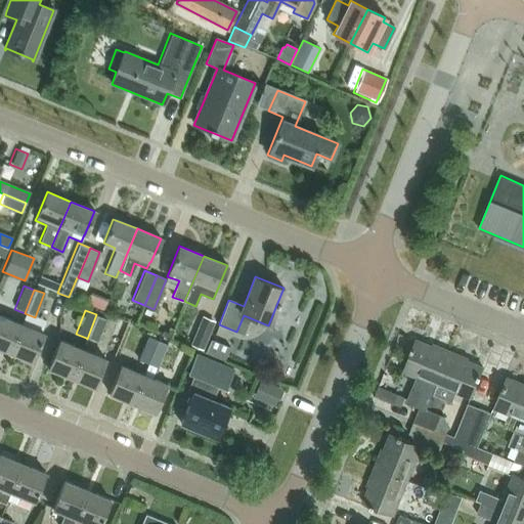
[(96,314),(87,339),(95,342),(105,318),(96,314)]
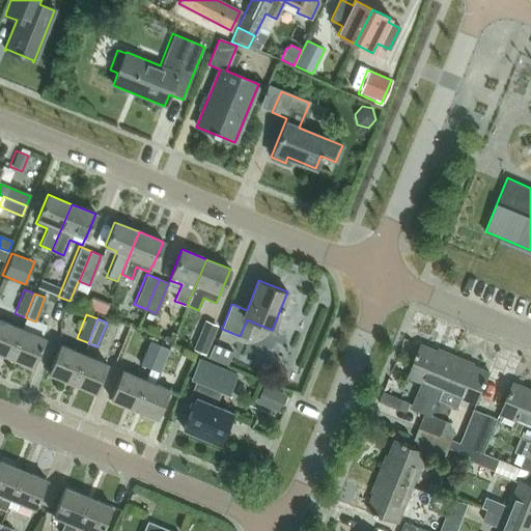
[(0,353),(9,357),(22,329),(0,319),(0,353)]
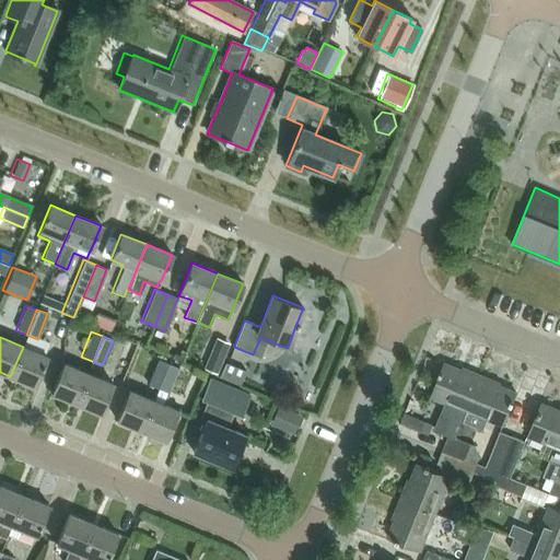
[(229,342),(214,337),(201,369),(216,374),(229,342)]
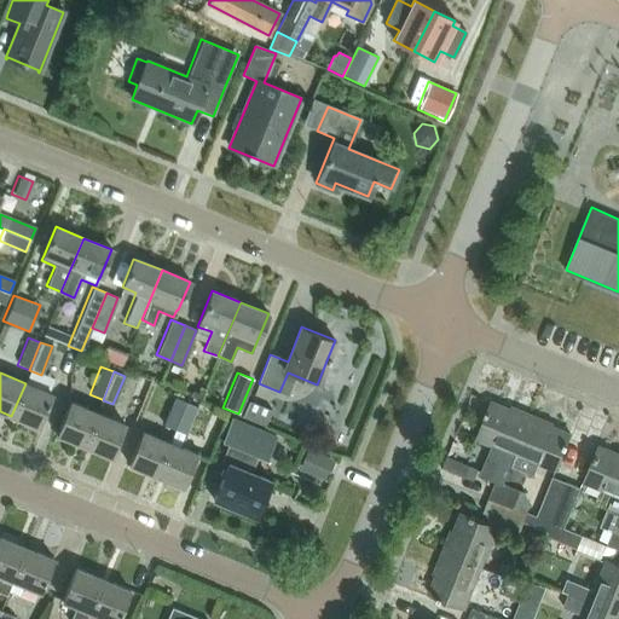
[(150,382),(138,377),(128,400),(140,405),(150,382)]
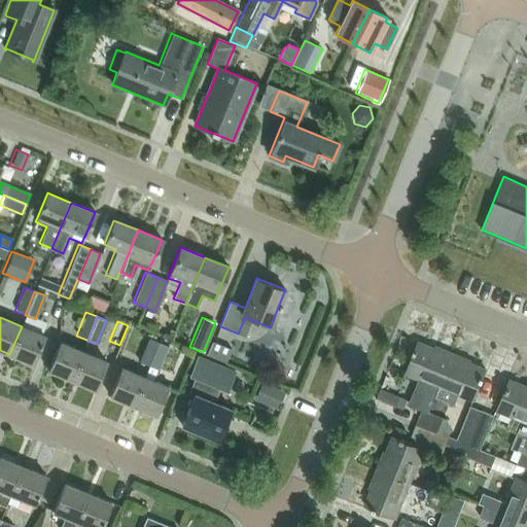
[(33,363),(44,336),(22,326),(9,354),(33,363)]
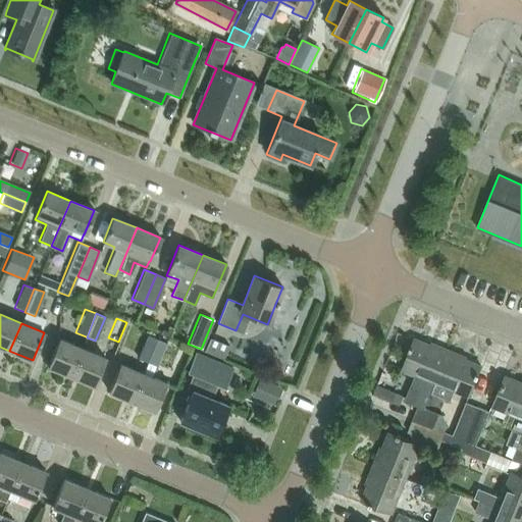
[(147,363),(157,340),(146,334),(136,358),(146,362),(147,363)]
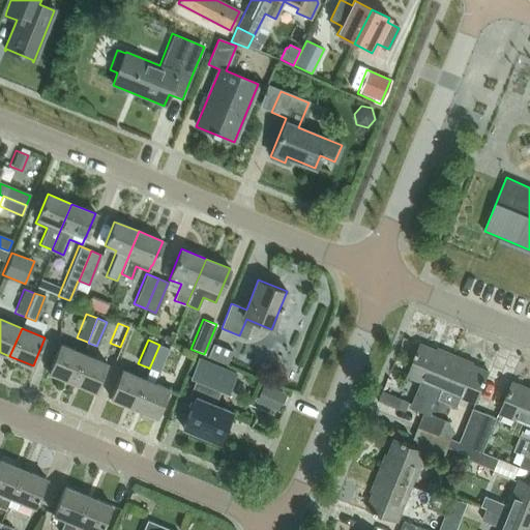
[(232,351),(212,343),(206,357),(226,364),(232,351)]
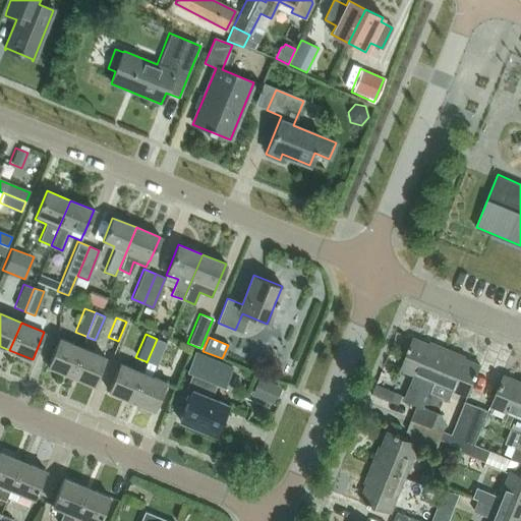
[(81,347),(80,347),(59,338),(48,366),(70,375),(81,347)]
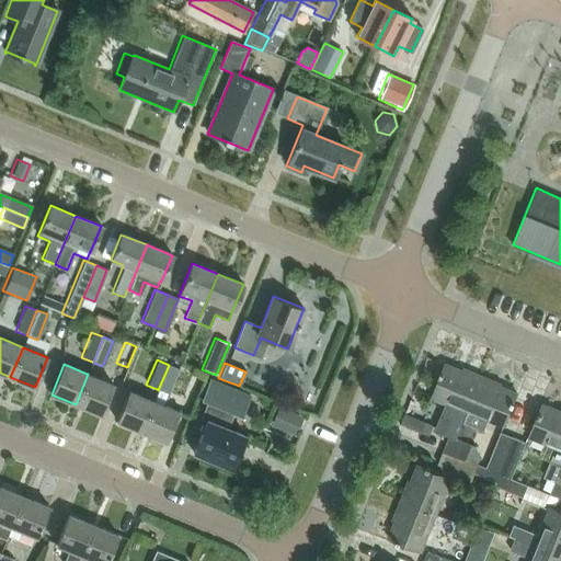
[(469,411),(482,376),(472,373),(471,375),(446,364),(433,397),(448,403),(436,431),(449,436),(457,439),(468,411),(469,411)]
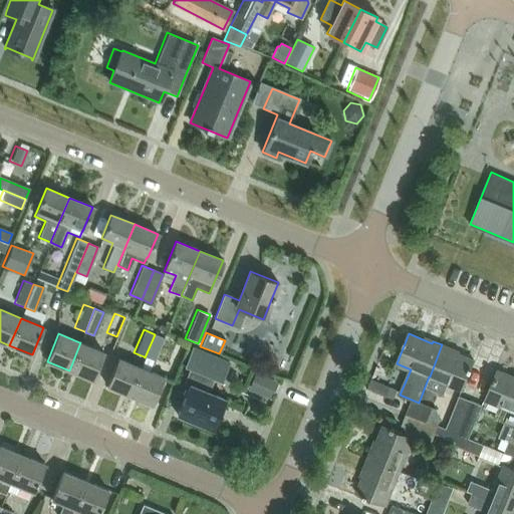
[(164,376),(148,370),(152,359),(154,360),(163,337),(155,334),(145,357),(144,356),(140,367),(141,367),(130,396),(152,405),(164,376)]
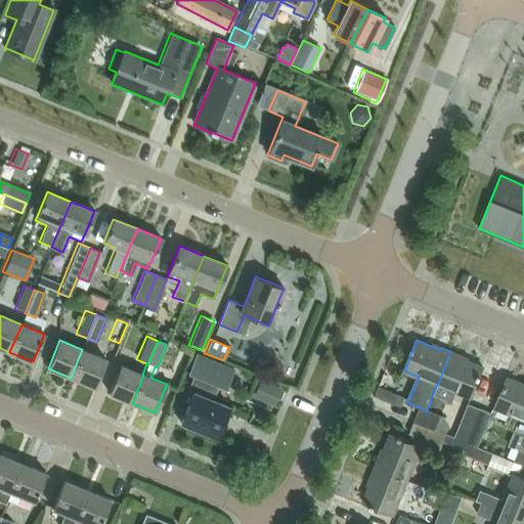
[(82,349),(71,378),(94,387),(105,359),(82,349)]
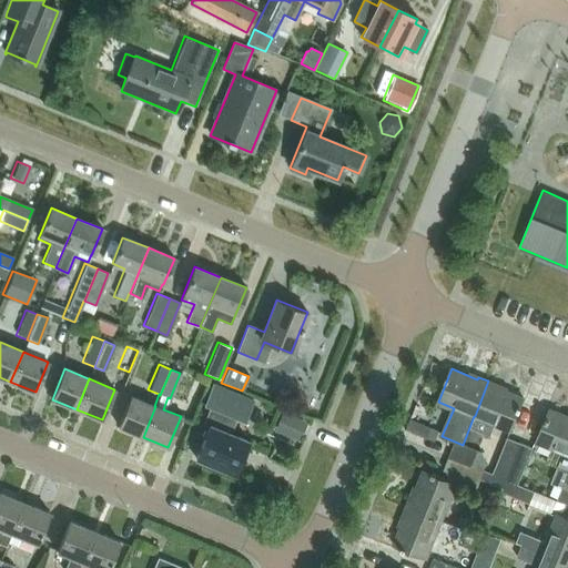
[(510,432),(524,398),(498,387),(499,385),(488,381),(475,416),(475,417),(470,428),(490,436),(495,425),(510,432)]
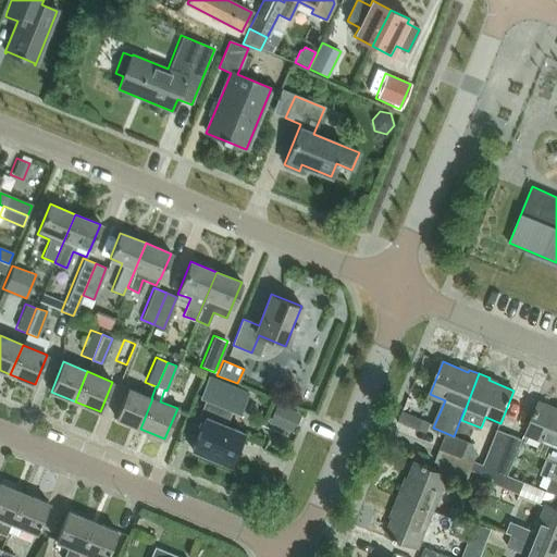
[(230,466),(244,432),(225,425),(232,411),(240,415),(249,393),(209,376),(199,397),(206,400),(199,416),(205,418),(192,449),(230,466)]
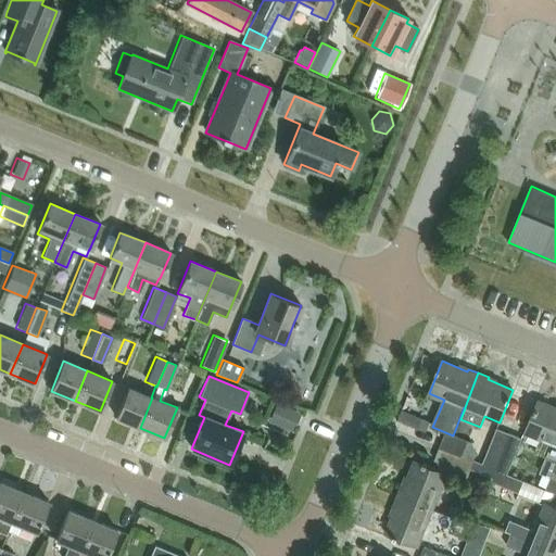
[(152,397),(151,397),(128,388),(115,417),(140,428),(152,397)]
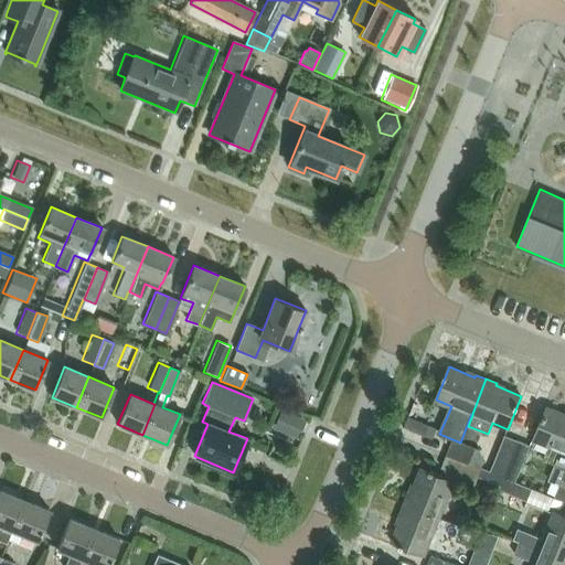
[(302,433),(309,414),(284,405),(277,424),(302,433)]
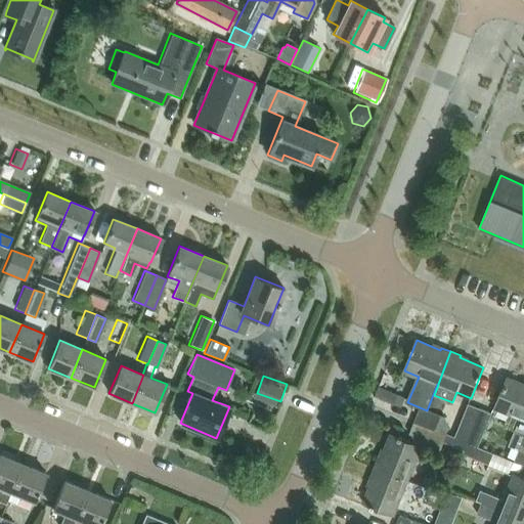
[(523,435),(523,434),(523,385),(506,378),(501,389),(503,390),(494,409),(519,419),(514,431),(523,435)]
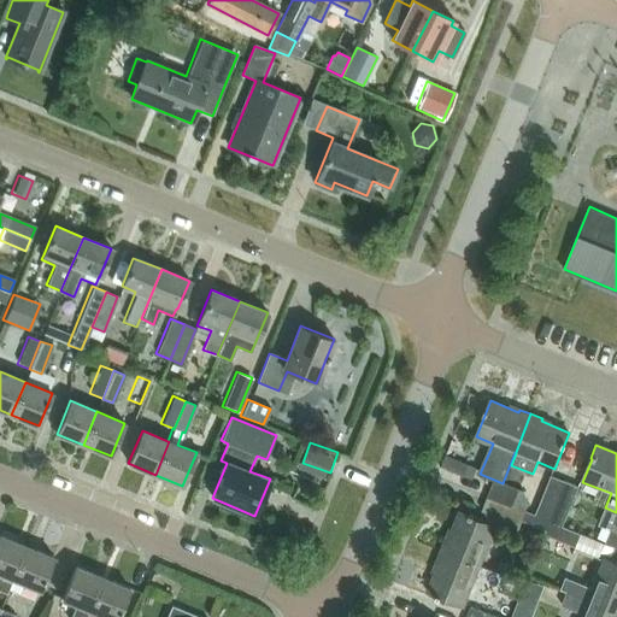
[(477,468),(469,464),(464,477),(472,480),(477,468)]
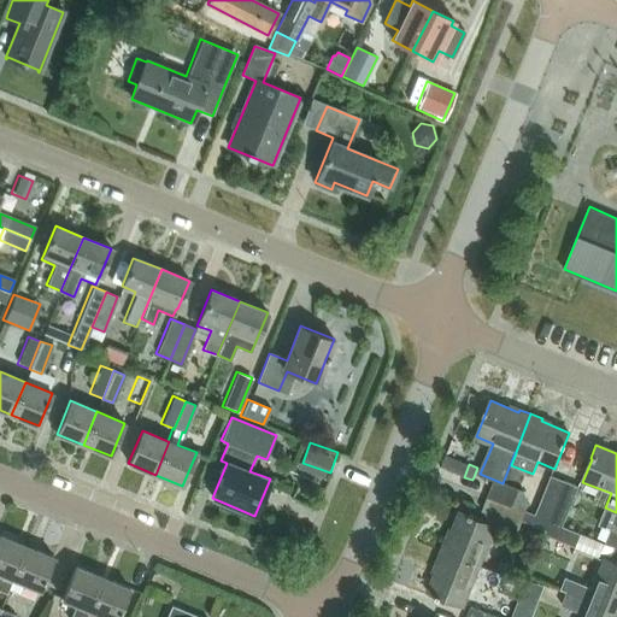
[(565,482),(551,476),(535,515),(526,511),(522,521),(546,530),(548,522),(550,522),(565,482)]
